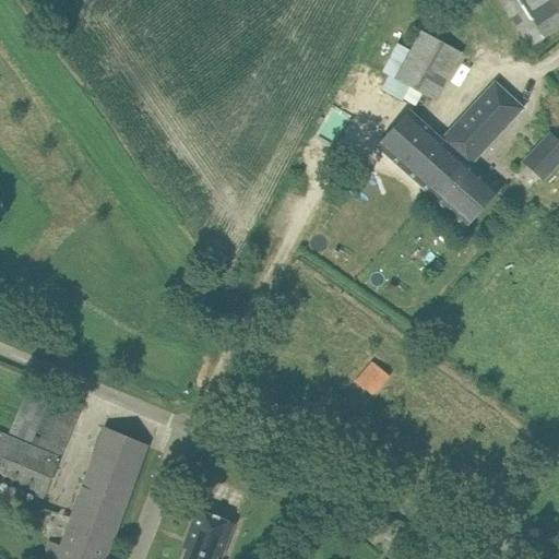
[(558,0),(499,0),(531,48),(558,27),(558,0)]
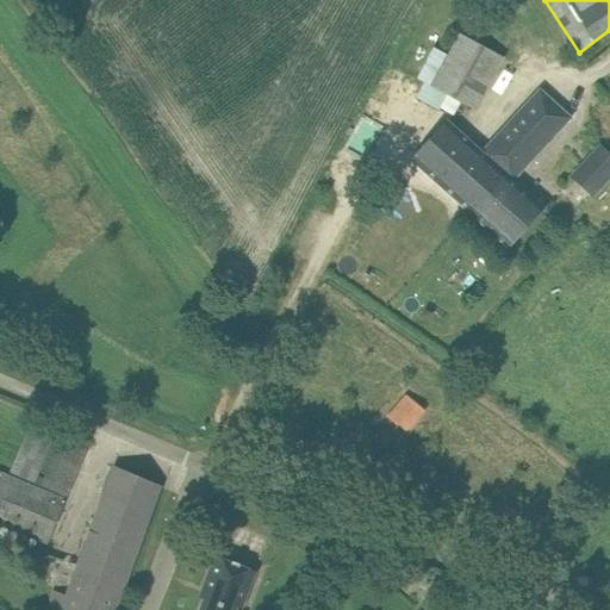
[(467,19),(448,56),(433,48),(416,78),(424,82),(416,98),(450,117),(460,103),(473,110),(502,57),(489,50),(497,36),(467,19)]
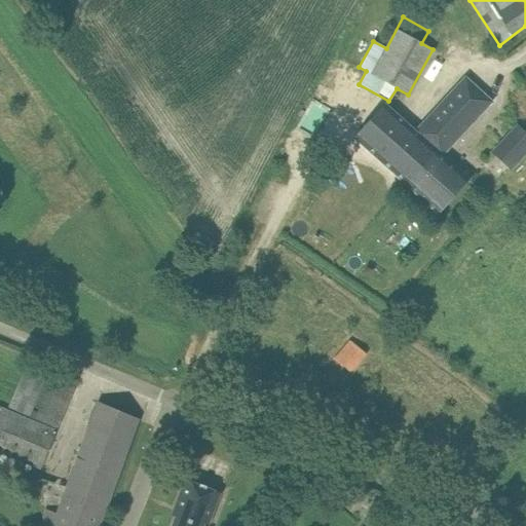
[(384,104),(353,139),(438,214),(468,179),(443,155),(492,102),(464,77),(415,132),(384,104)]
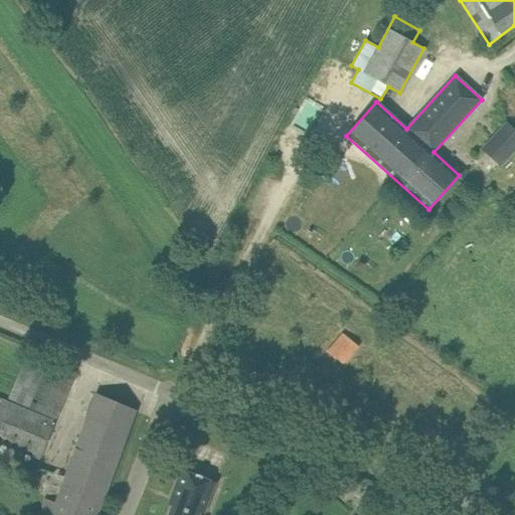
[(481,150),(500,167),(514,149),(514,132),(505,123),(481,150)]
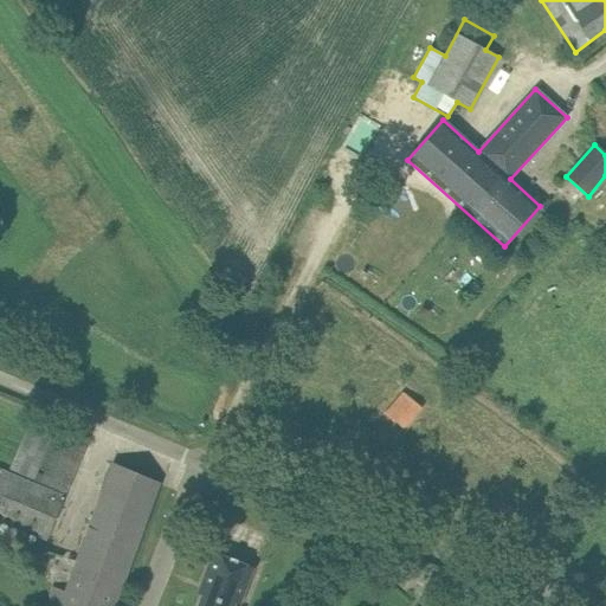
[(420,407),(403,392),(385,413),(403,429),(420,407)]
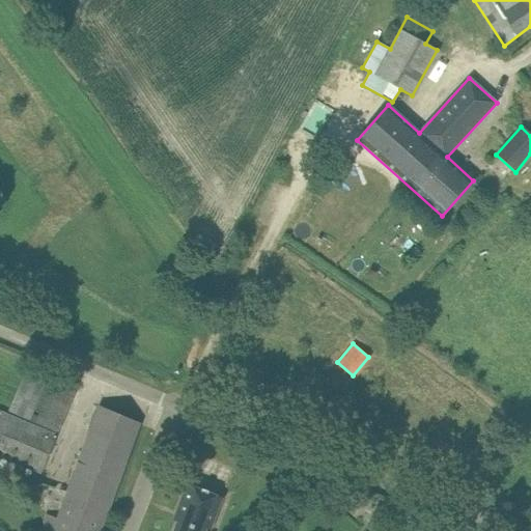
[(46,516),(39,530),(100,530),(138,424),(99,408),(57,521),(46,516)]
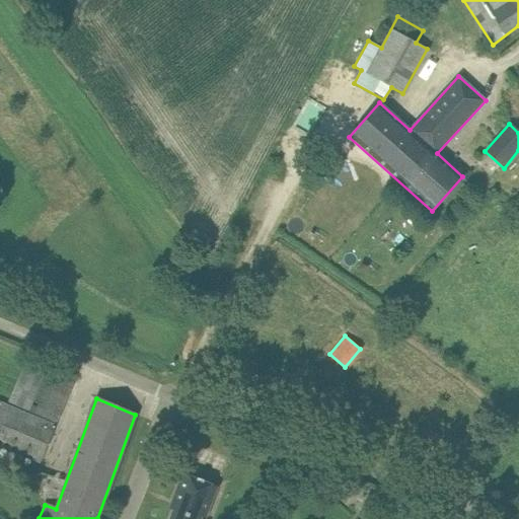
[(0,445),(39,462),(54,426),(0,402),(0,445)]
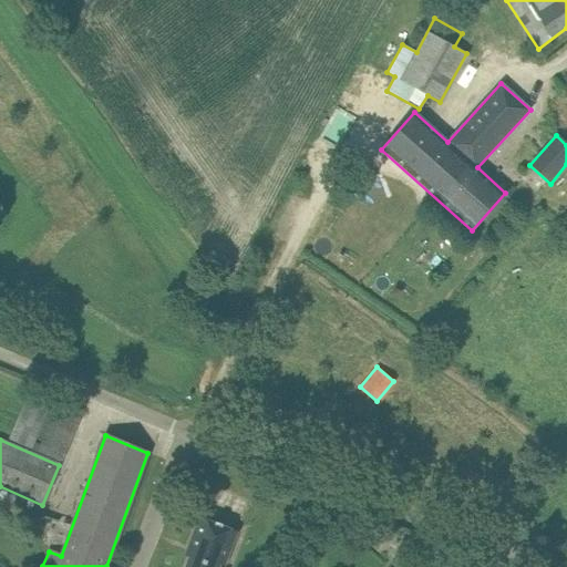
[(184,566),(218,566),(219,564),(224,565),(232,545),(227,543),(233,532),(236,533),(237,532),(199,517),(188,546),(192,547),(184,566)]
